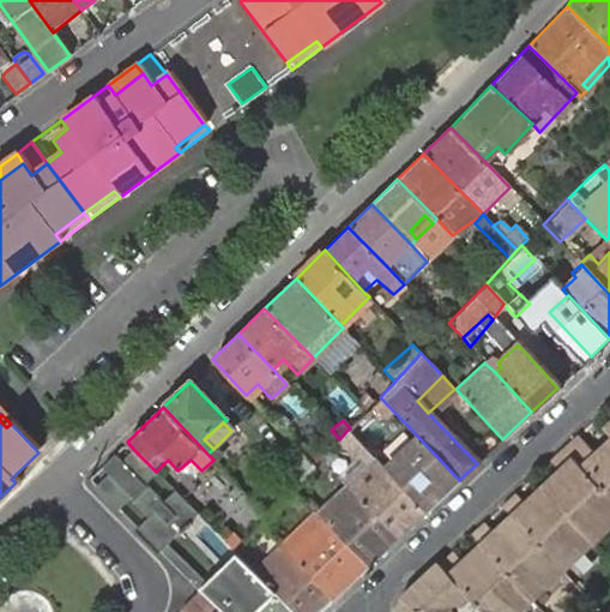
[(346,431),(339,439),(352,456),(356,455),(361,460),(339,478),(345,485),(396,540),(424,513),(381,467),(346,431)]
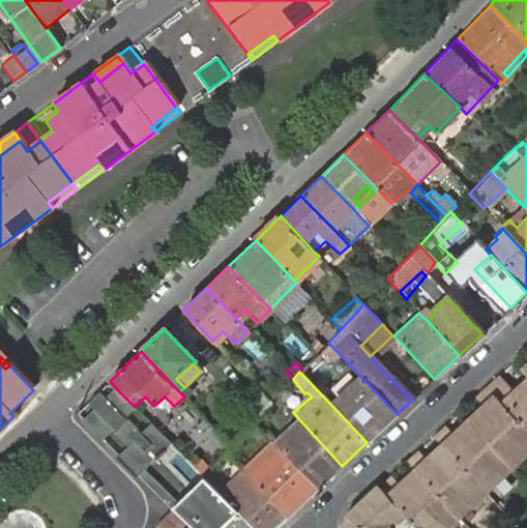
[(513,390),(498,374),(487,384),(526,428),(526,377),(518,386),(521,390),(517,393),(513,390)]
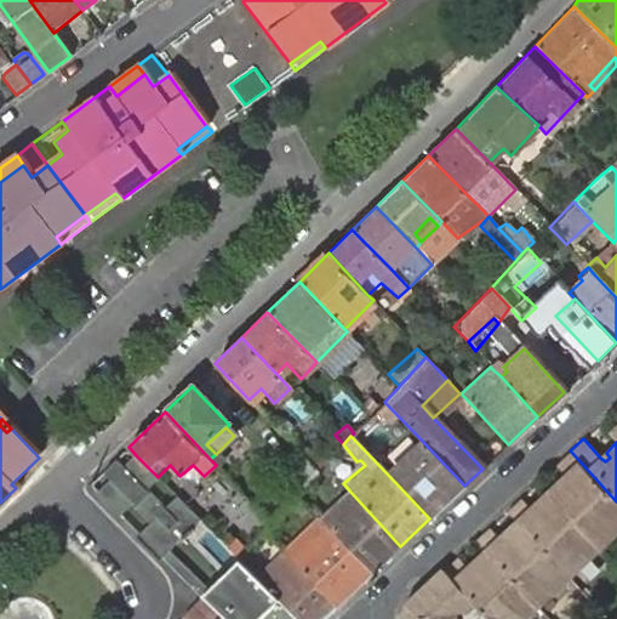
[(429,518),(464,486),(421,439),(386,472),(429,518)]
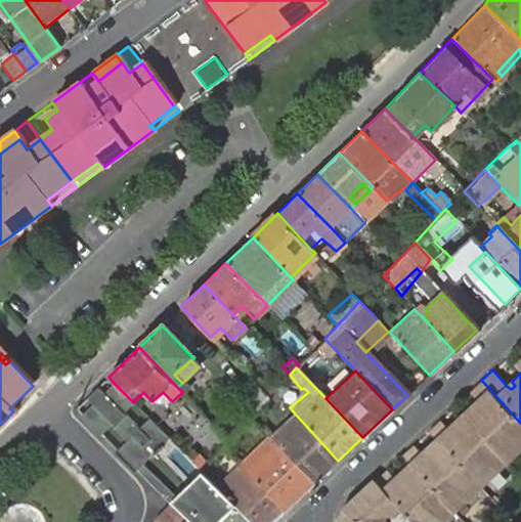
[(260,389),(249,379),(237,391),(255,409),(268,399),(267,398),(260,389)]
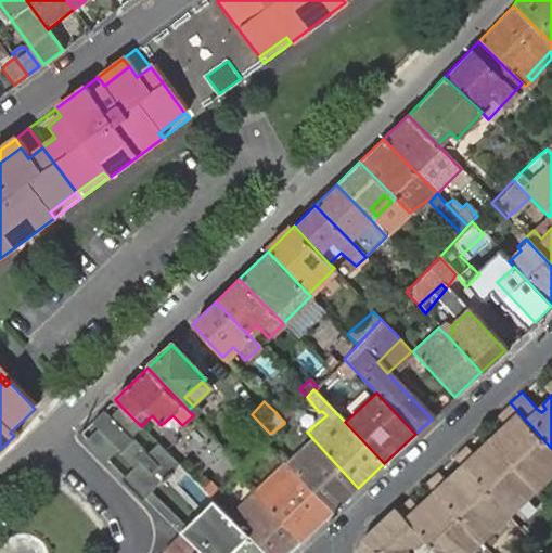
[(551,460),(551,448),(510,402),(497,414),(505,423),(511,428),(505,434),(500,428),(490,437),(530,480),(551,460)]
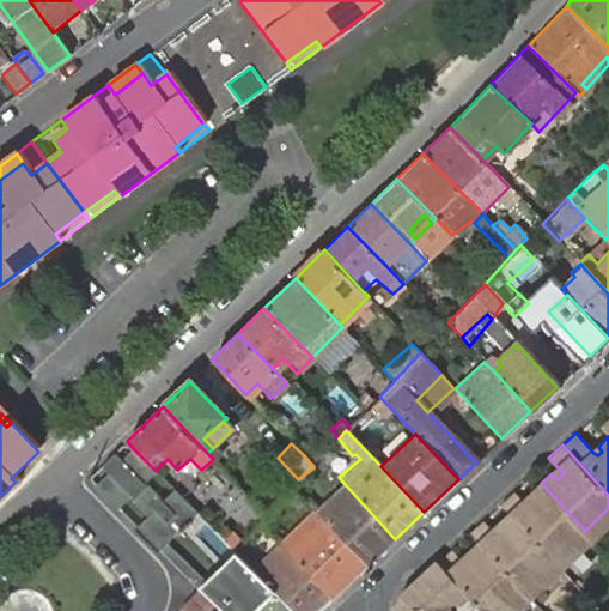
[(320,457),(322,454),(315,447),(304,455),(312,466),(320,457)]
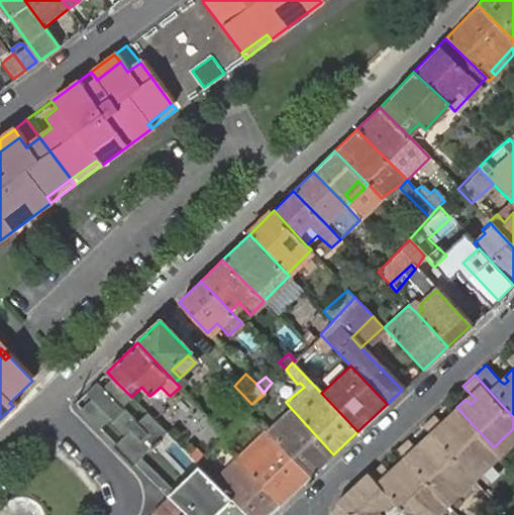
[(180,378),(175,382),(180,387),(181,388),(186,383),(180,378)]
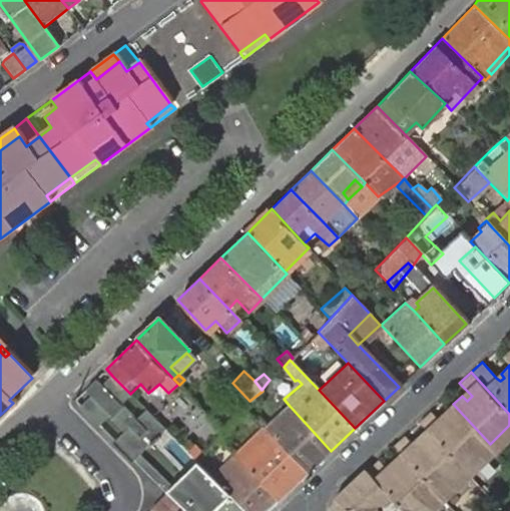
[(130,394),(112,376),(102,387),(95,380),(83,391),(91,399),(81,409),(76,406),(76,407),(99,429),(107,422),(121,438),(113,444),(134,464),(147,450),(150,453),(160,444),(157,441),(167,432),(148,413),(136,423),(121,408),(133,398),(130,394)]
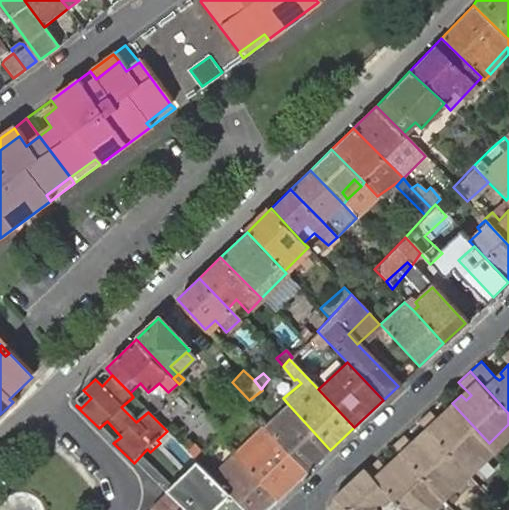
[(471,395),(466,390),(461,395),(466,400),(471,395)]
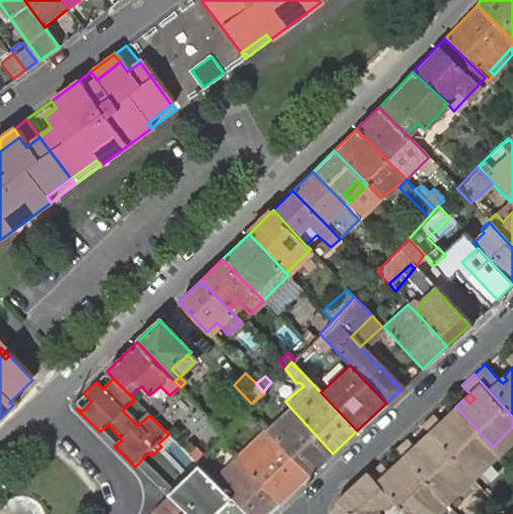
[(429,431),(467,472),(493,446),(456,406),(445,416),(451,421),(445,425),(441,420),(433,411),(421,423),(429,431)]
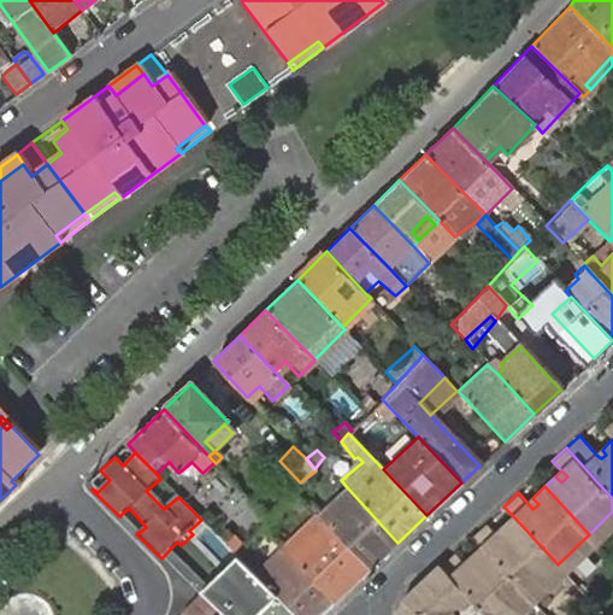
[(347,487),(317,516),(369,570),(398,543),(347,487)]
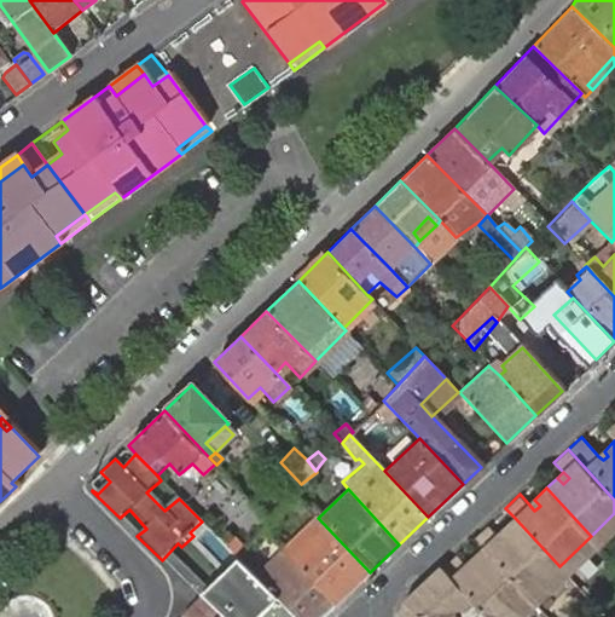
[(297,496),(288,506),(301,518),(309,508),(297,496)]
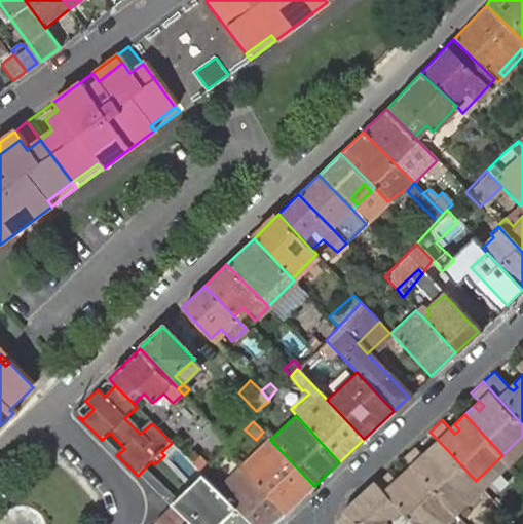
[(454,424),(450,428),(454,434),(459,429),(454,424)]
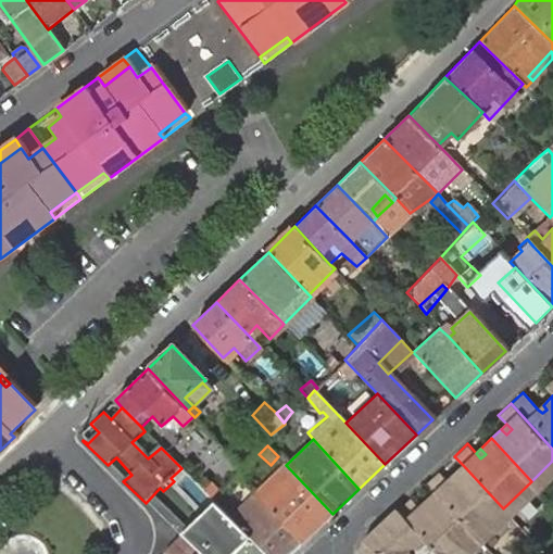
[(552,470),(552,461),(531,481),(537,487),(552,470)]
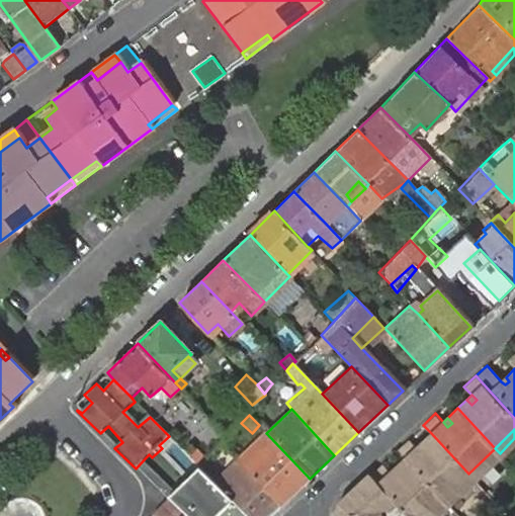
[(403,443),(448,492),(468,474),(431,433),(419,443),(424,448),(419,451),(415,448),(408,439),(403,443)]
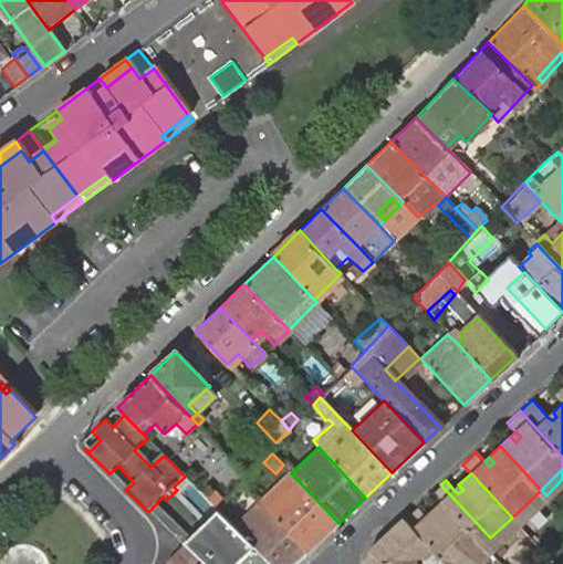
[(289,476),(258,504),(304,555),(335,526),(289,476)]
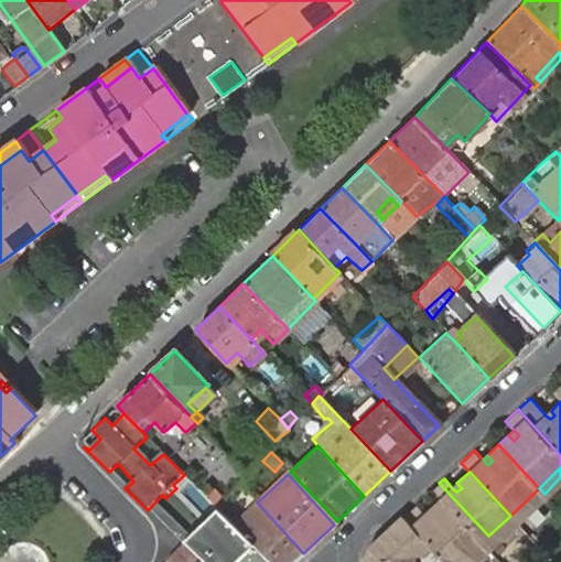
[(479,543),(488,536),(439,483),(432,490),(440,499),(479,543)]
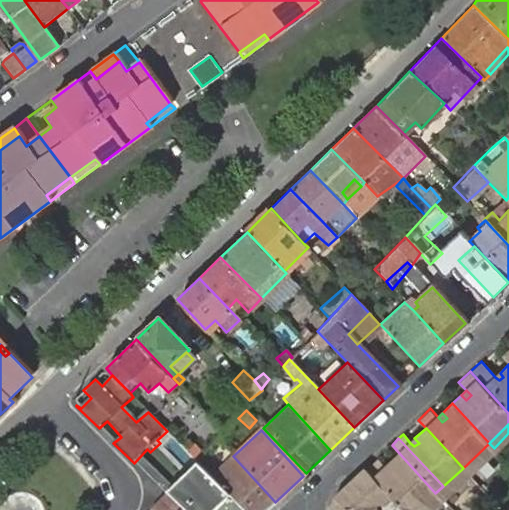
[(489,443),(463,468),(467,472),(494,448),(489,443)]
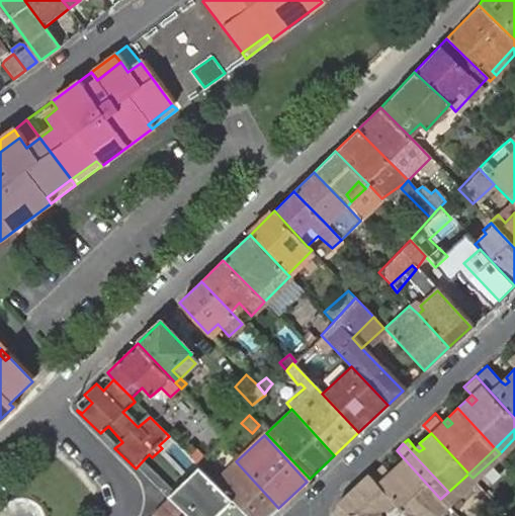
[(421,515),(440,499),(404,458),(394,468),(398,474),(394,478),(390,473),(381,463),(369,475),(393,502),(405,515),(421,515)]
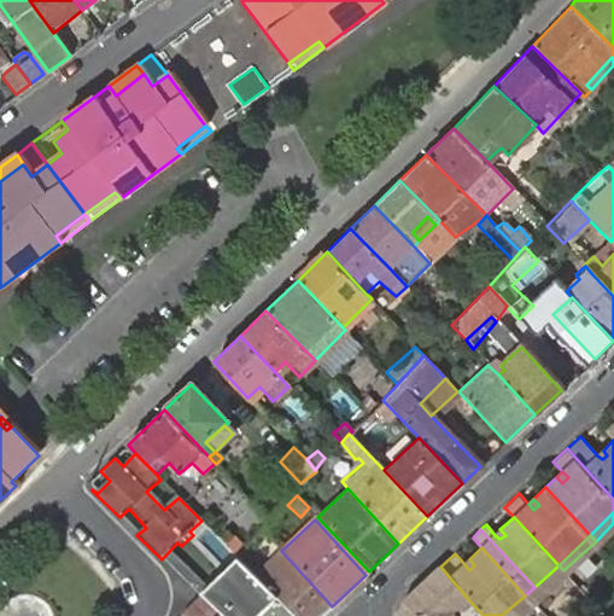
[(244,551),(237,558),(292,615),(321,615),(332,606),(281,551),(259,570),(244,551)]
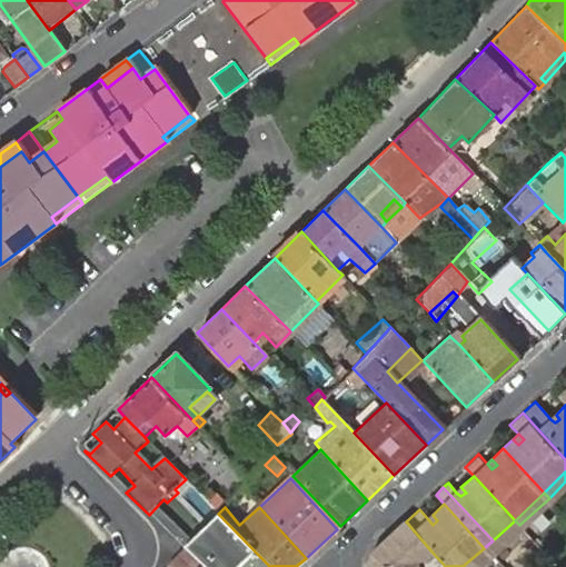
[(269,566),(218,514),(182,549),(201,566),(269,566)]
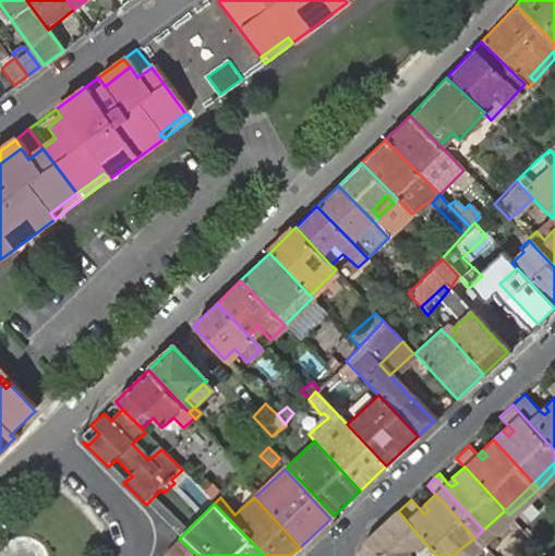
[(424,505),(420,509),(424,515),(429,510),(424,505)]
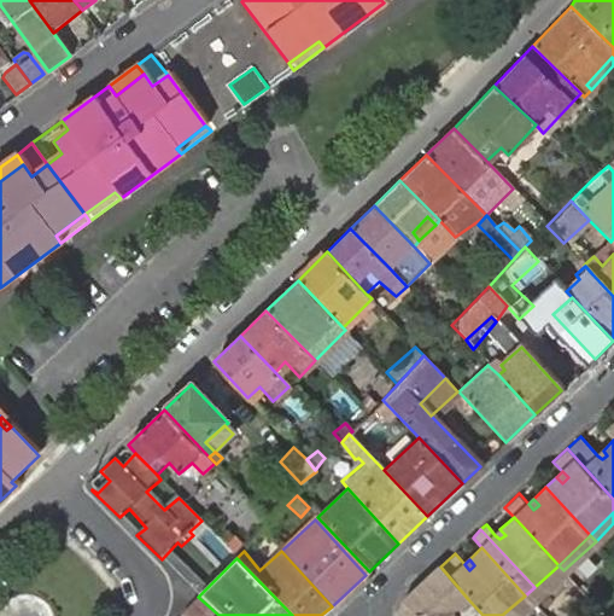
[(559,565),(534,587),(539,592),(563,570),(559,565)]
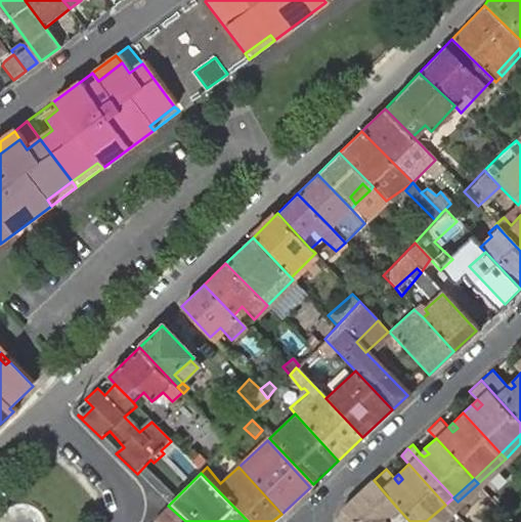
[(371,521),(371,520),(378,518),(388,517),(397,508),(374,480),(343,510),(338,521),(371,521)]
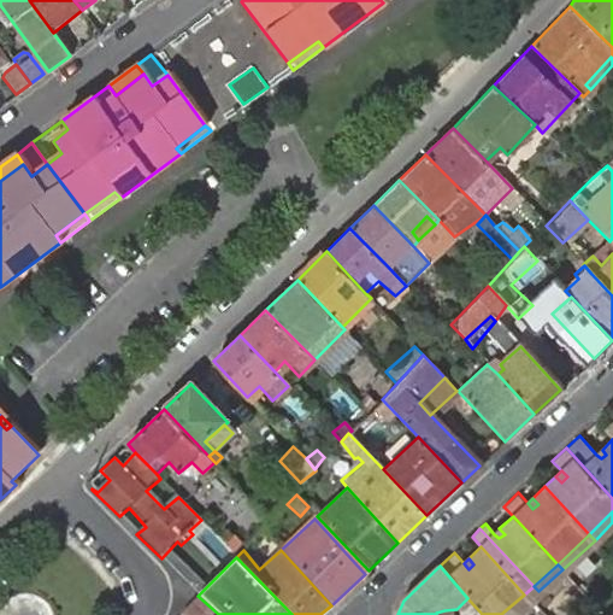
[(538,591),(534,586),(524,595),(529,599),(538,591)]
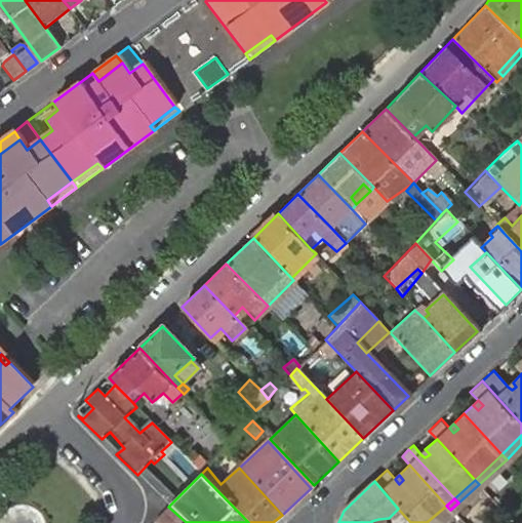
[(437,522),(450,510),(446,506),(427,522),(437,522)]
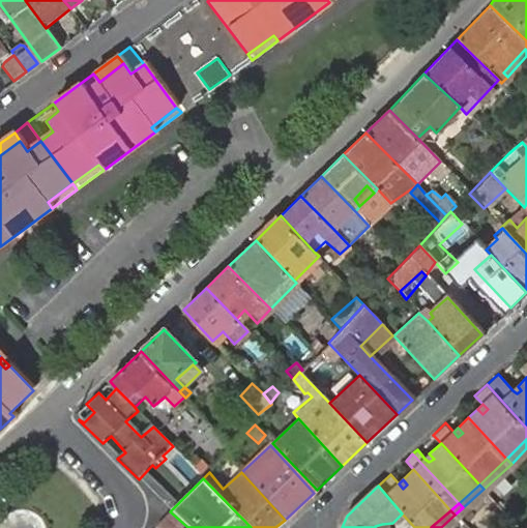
[(187,527),(170,511),(152,527),(187,527)]
